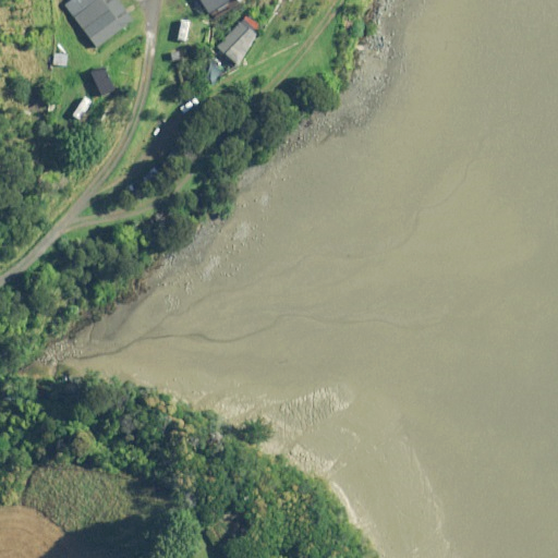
[(72,0),(65,5),(97,48),(135,20),(121,0),(72,0)]
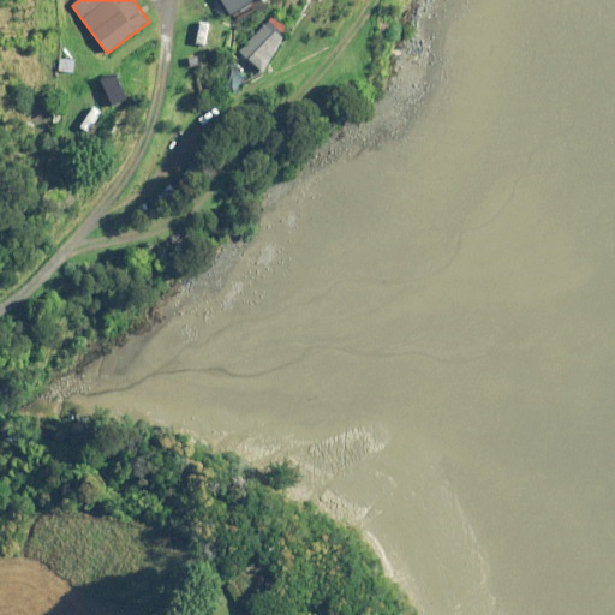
[(221,24),(201,21),(196,43),(215,47),(221,24)]
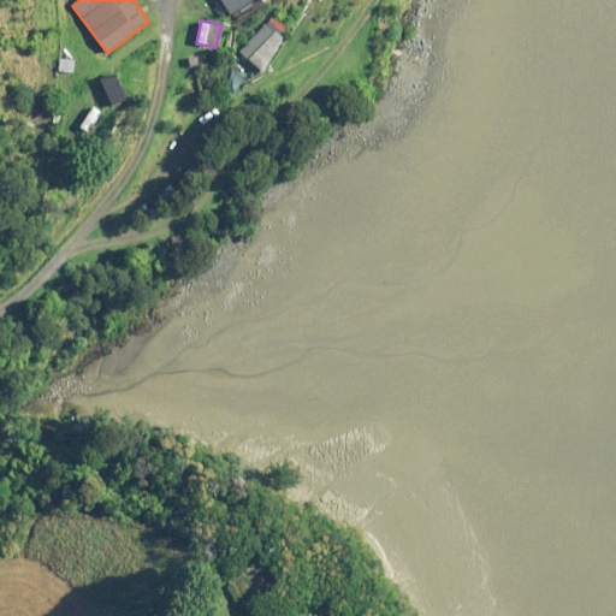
[(266,71),(282,37),(264,24),(242,53),(266,71)]
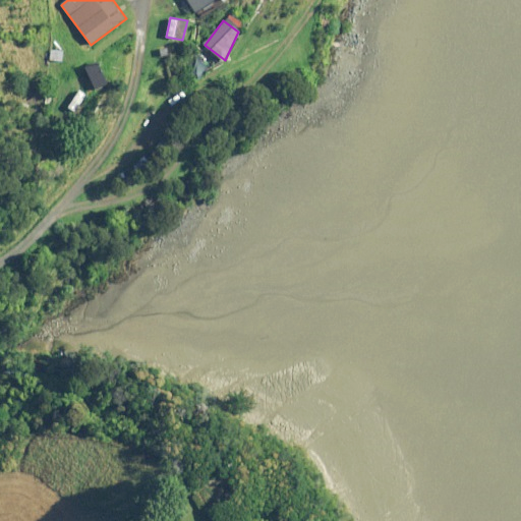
[(61,60),(63,60),(64,50),(51,49),(50,64),(61,65),(61,60)]
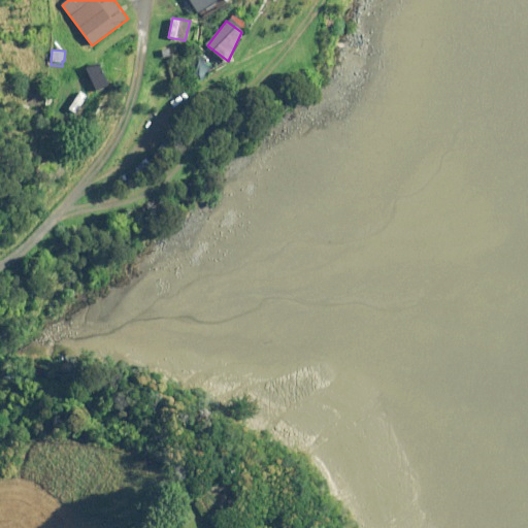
[(100,67),(97,68),(89,71),(97,90),(105,86),(101,76),(103,75),(100,67)]
